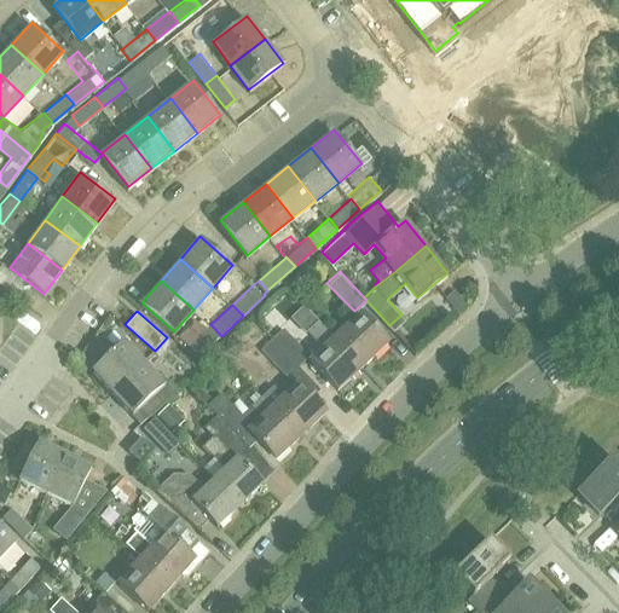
[(360,312),(336,336),(362,364),(387,341),(360,312)]
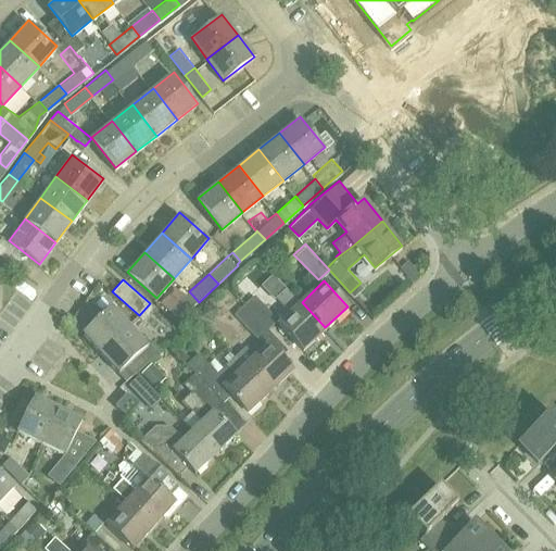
[(325,327),(302,302),(286,286),(276,296),(291,312),(279,323),(303,348),(325,327)]
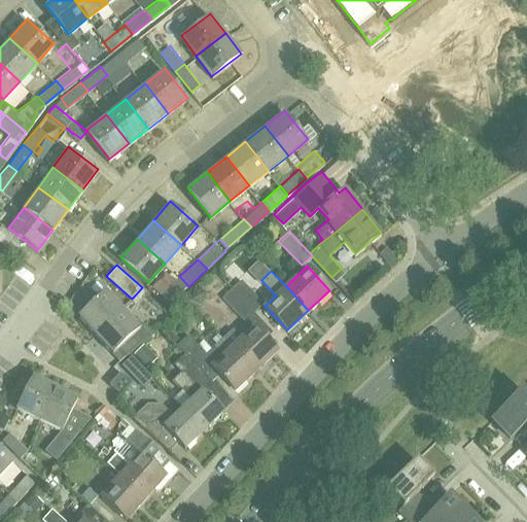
[(188,286),(179,276),(162,291),(170,303),(188,286)]
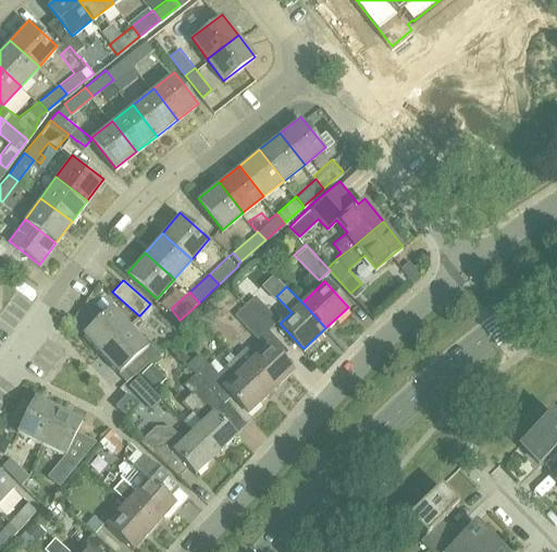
[(256,293),(245,303),(269,328),(279,319),(256,293)]
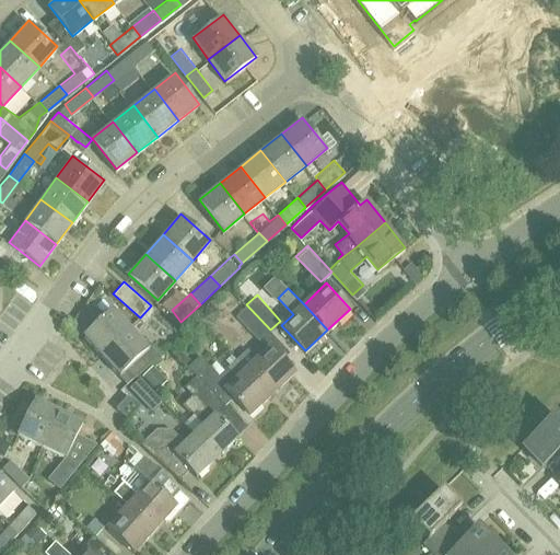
[(270,330),(246,304),(235,313),(259,339),(270,330)]
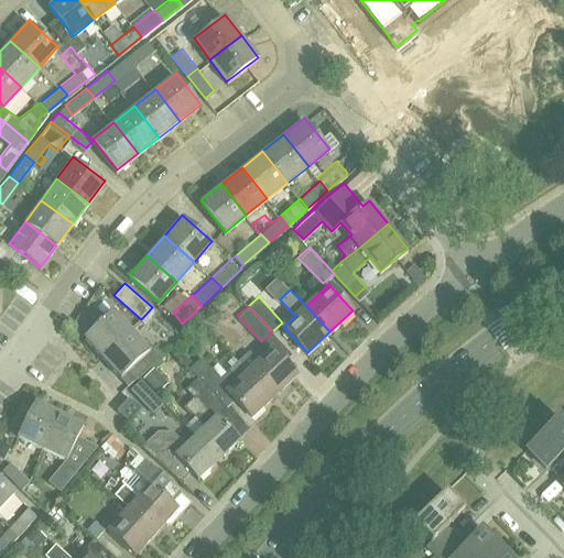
[(104,356),(131,329),(114,309),(85,336),(104,356)]
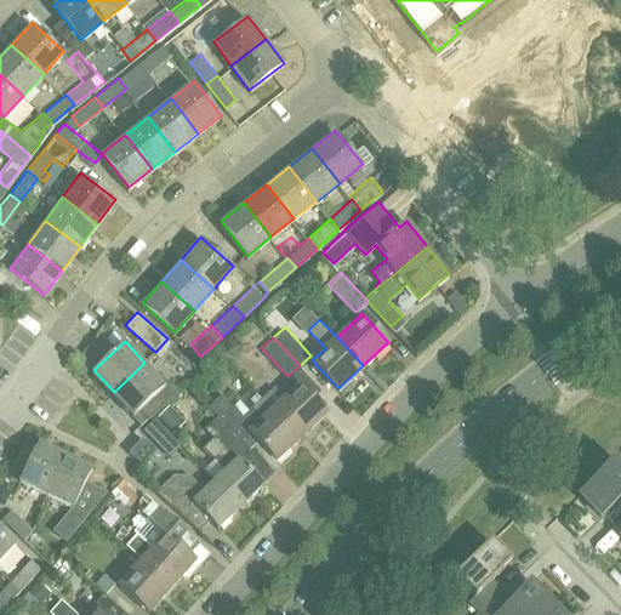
[(165,385),(144,363),(114,392),(142,423),(180,389),(171,379),(165,385)]
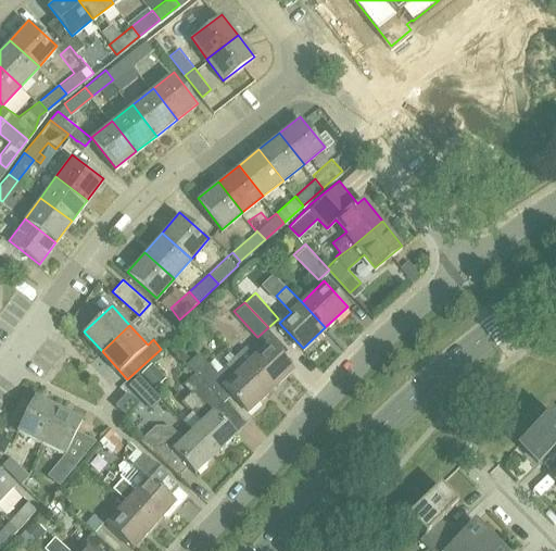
[(238,357),(269,389),(292,368),(268,342),(255,354),(249,347),(238,357)]
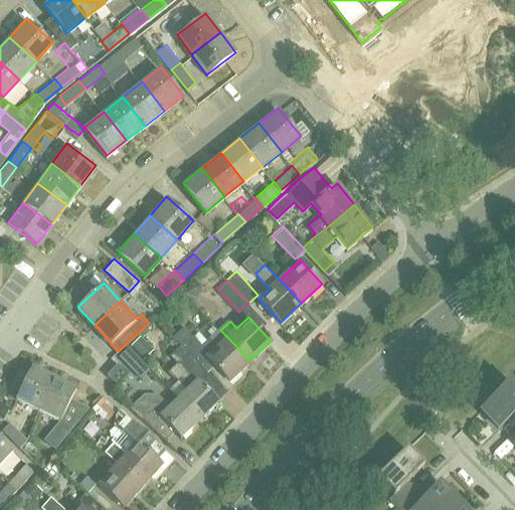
[(249,360),(220,330),(204,345),(187,327),(175,337),(180,343),(206,370),(214,363),(229,379),(249,360)]
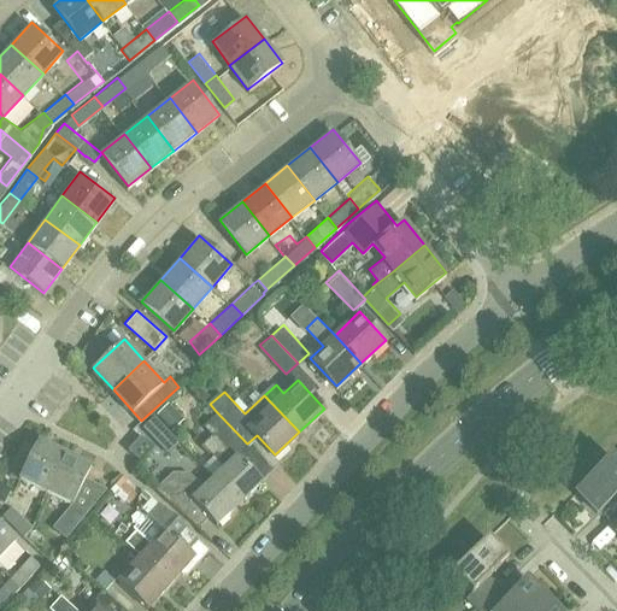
[(247,444),(216,411),(204,423),(212,432),(203,441),(225,465),(215,476),(238,501),(262,479),(238,454),(247,444)]
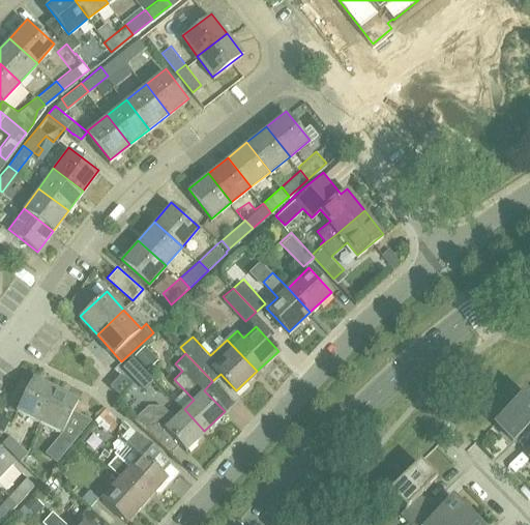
[(131,383),(121,374),(111,385),(121,394),(131,383)]
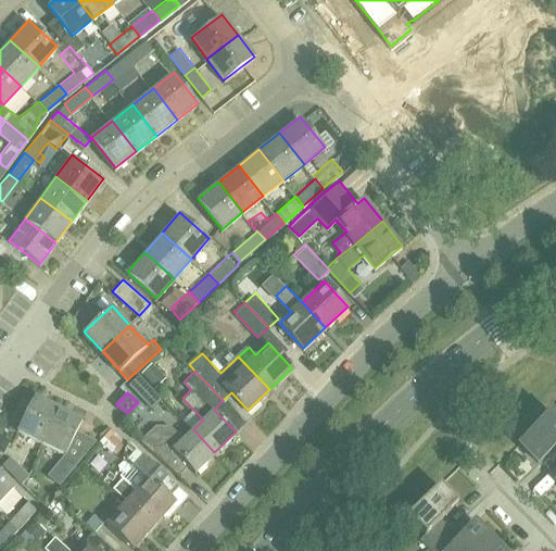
[(42,441),(59,408),(35,396),(26,414),(19,410),(11,426),(42,441)]
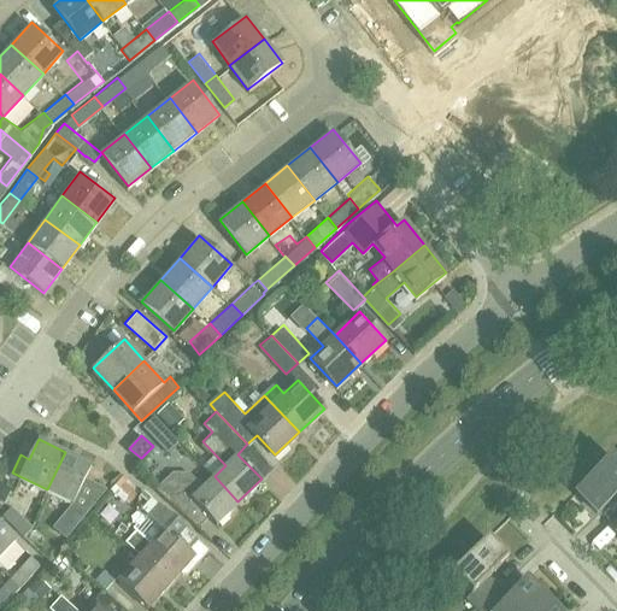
[(92,464),(65,452),(47,489),(74,503),(92,464)]
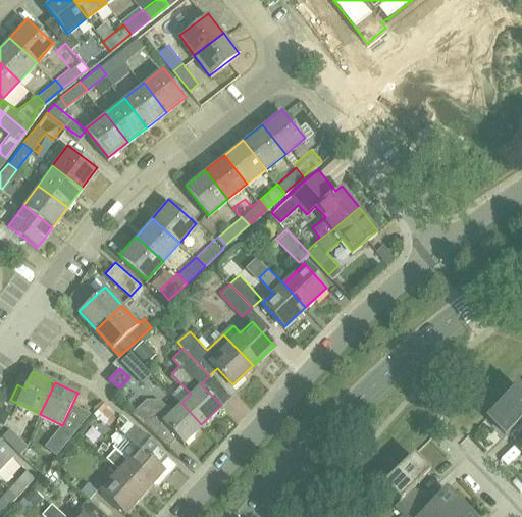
[(521,386),(519,383),(488,413),(505,430),(521,413),(521,386)]
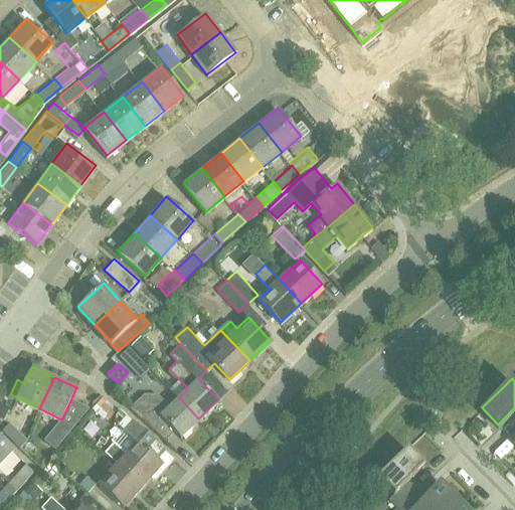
[(198,418),(179,397),(170,406),(157,392),(145,392),(130,406),(165,438),(175,429),(181,436),(198,418)]
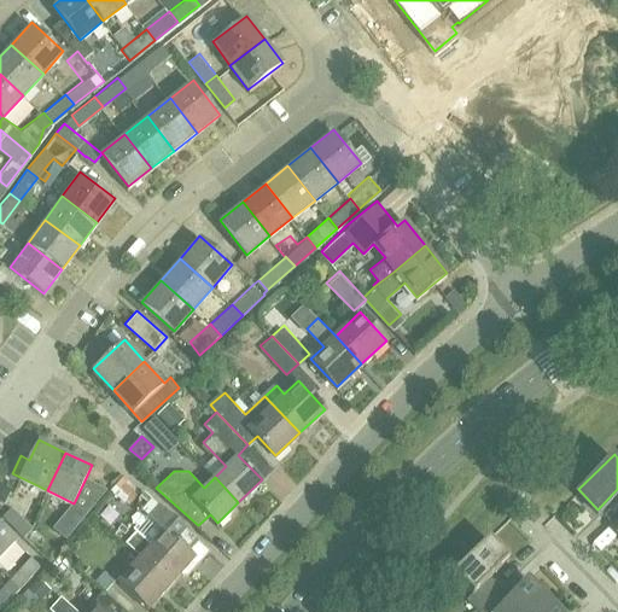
[(143,555),(170,581),(182,569),(184,571),(188,571),(198,560),(194,555),(182,545),(192,534),(156,500),(144,512),(164,530),(153,542),(136,528),(126,540),(143,554),(143,555)]
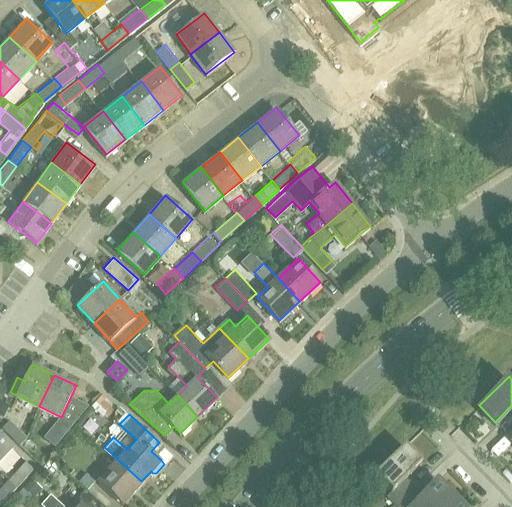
[(19,443),(27,434),(10,418),(2,426),(19,443)]
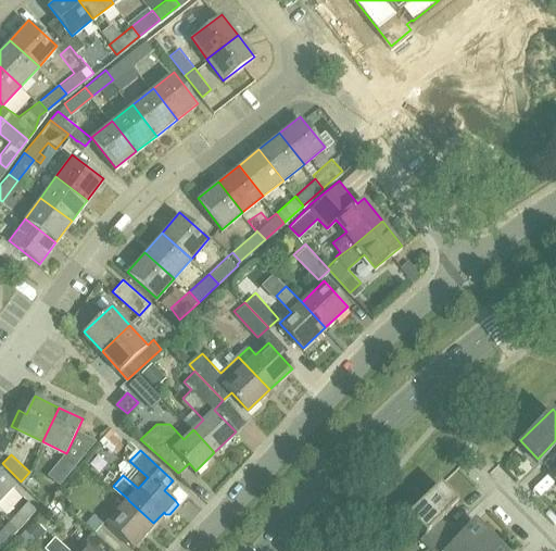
[(0,500),(15,485),(0,471),(0,500)]
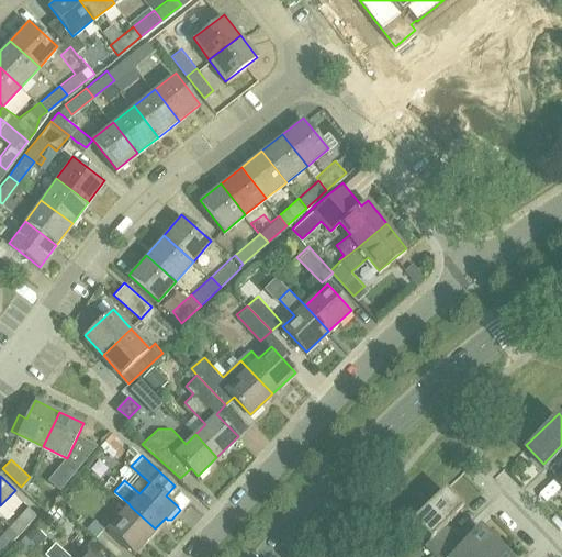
[(434,553),(456,532),(446,522),(462,507),(445,488),(412,520),(429,537),(424,543),(434,553)]
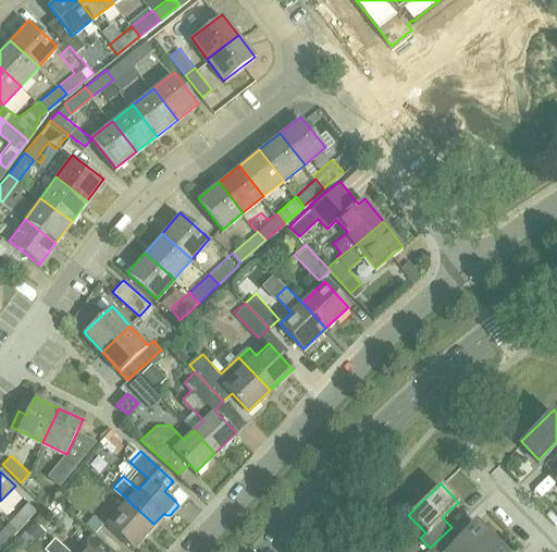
[(10,518),(20,528),(38,507),(28,499),(10,518)]
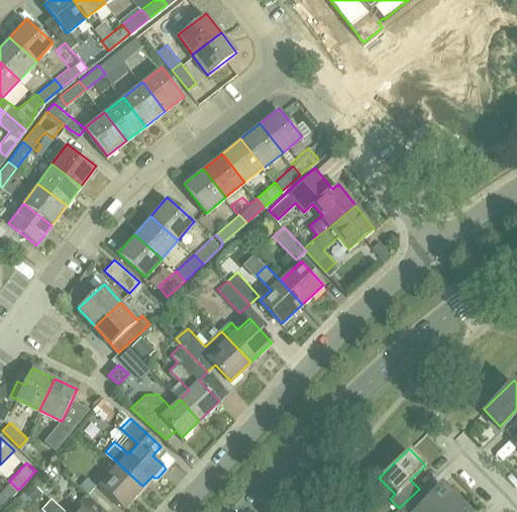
[(142,486),(119,465),(100,485),(124,507),(142,486)]
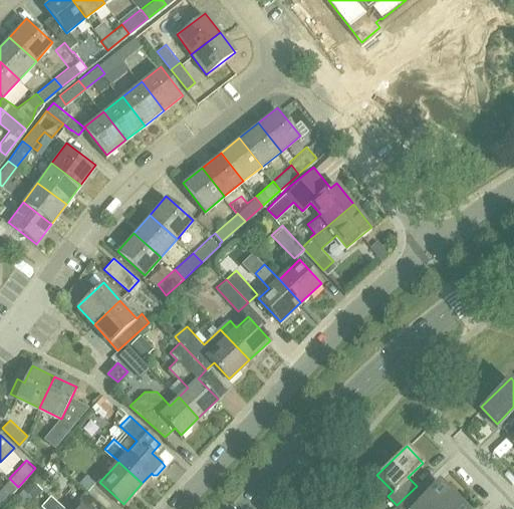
[(9,478),(0,488),(0,502),(2,504),(18,487),(9,478)]
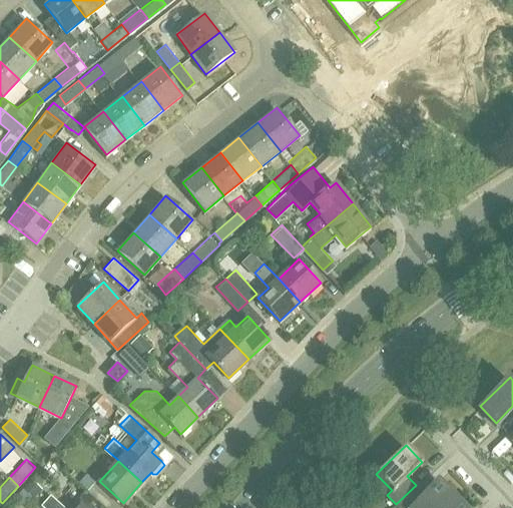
[(416,485),(396,504),(399,507),(441,507),(455,495),(439,479),(424,494),(416,485)]
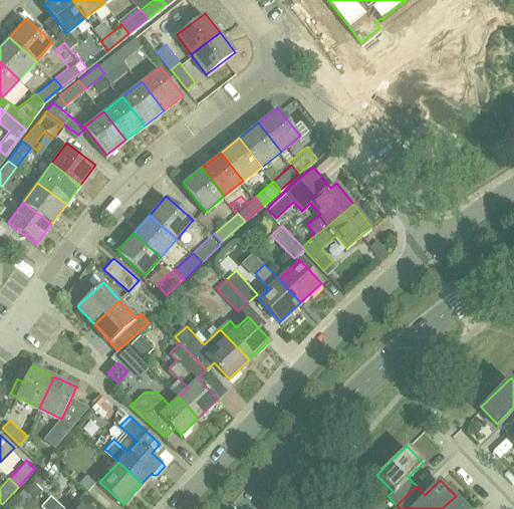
[(41,504),(47,508),(89,508),(81,502),(74,508),(67,508),(50,494),(41,504)]
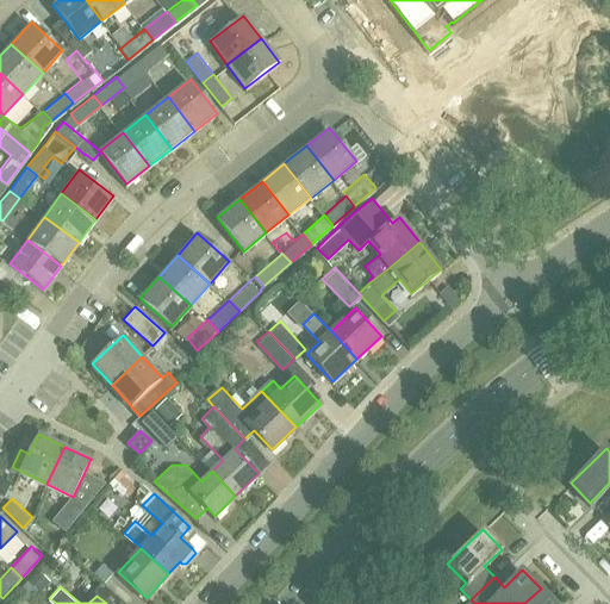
[(555,603),(541,589),(524,603),(555,603)]
